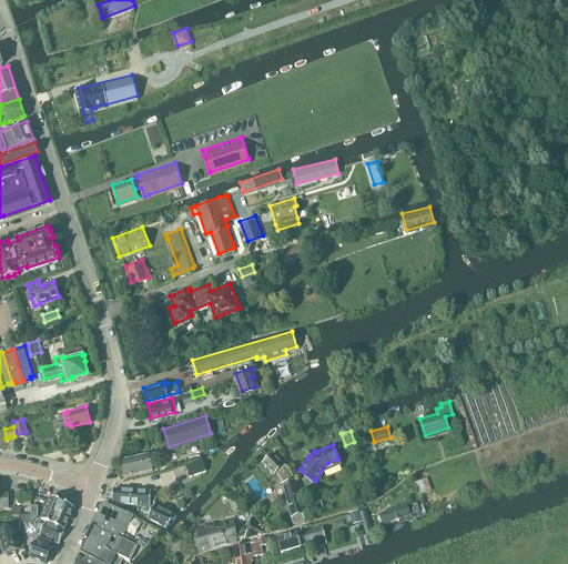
[(293,519),(305,515),(294,477),(288,465),(285,461),(283,462),(273,450),(262,461),(273,472),(277,467),(288,479),(282,481),(293,519)]
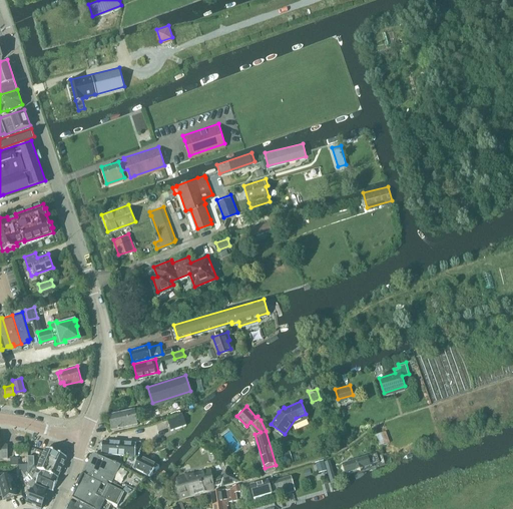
[(111,428),(138,421),(135,407),(107,413),(111,428)]
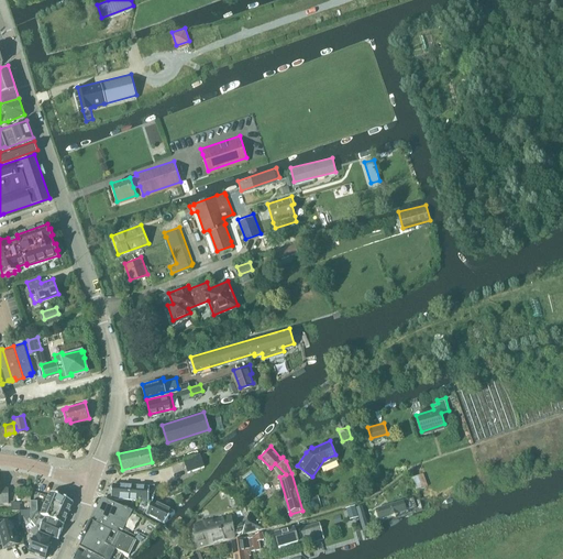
[(205,464),(200,451),(183,457),(187,470),(205,464)]
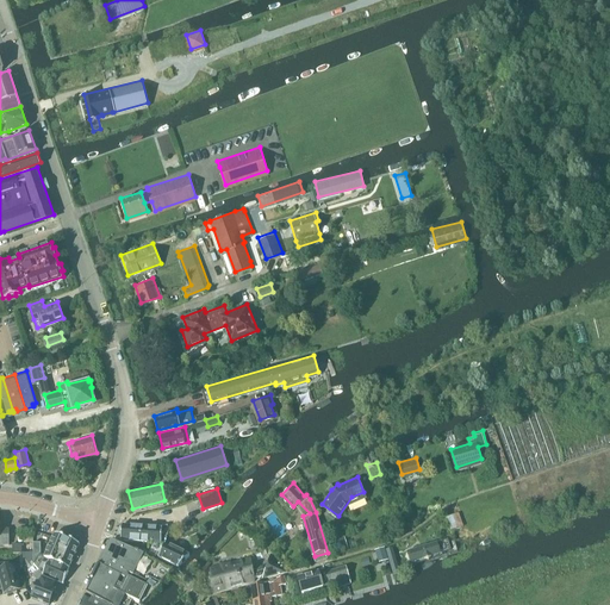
[(446,515),(450,529),(464,524),(458,510),(446,515)]
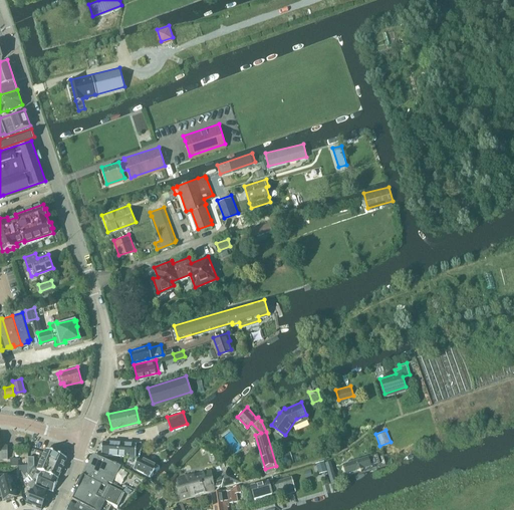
[(102,440),(101,449),(104,452),(121,454),(140,455),(142,447),(141,440),(136,441),(136,442),(102,440)]
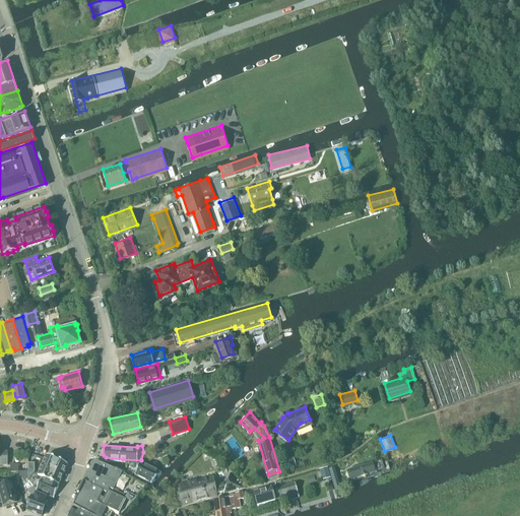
[(202,450),(223,458),(215,447),(202,450)]
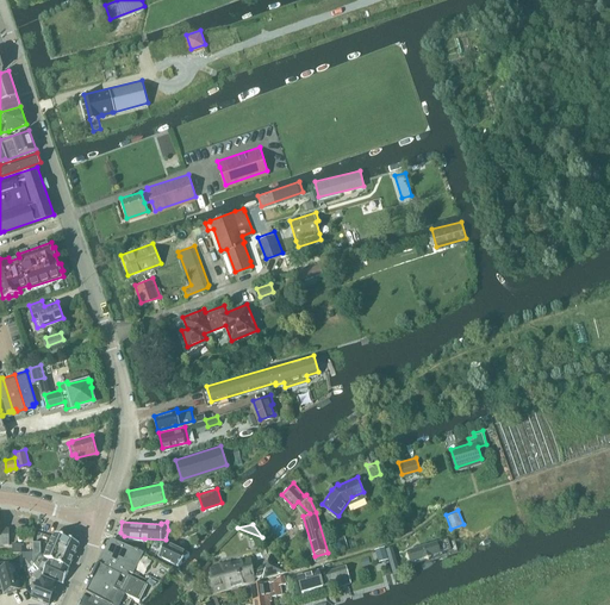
[(80,541),(70,536),(72,532),(62,528),(61,532),(56,530),(45,554),(41,552),(42,540),(33,540),(35,561),(39,567),(43,572),(64,581),(69,568),(80,541)]
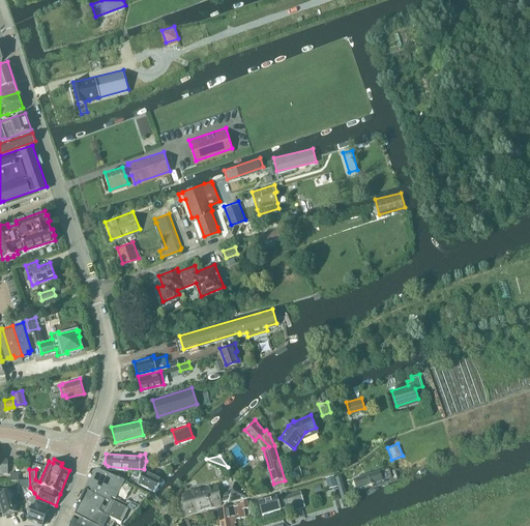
[(104,497),(134,513),(135,512),(150,493),(121,477),(118,476),(116,475),(96,467),(86,489),(104,497)]
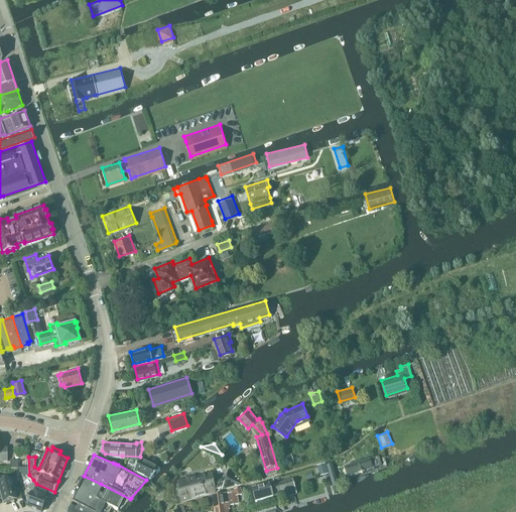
[(279,466),(294,461),(292,455),(277,460),(279,466)]
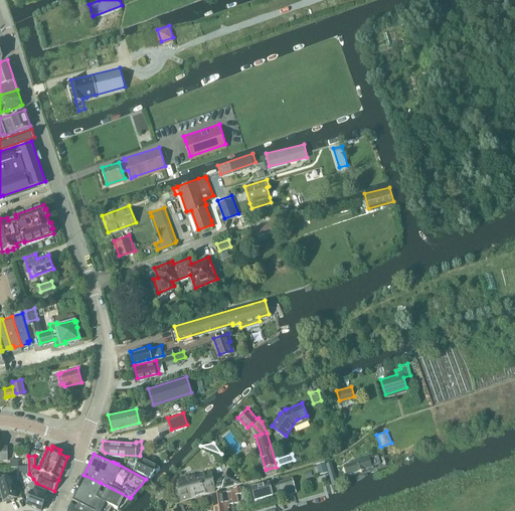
[(140,456),(122,455),(121,461),(150,476),(160,466),(140,456)]
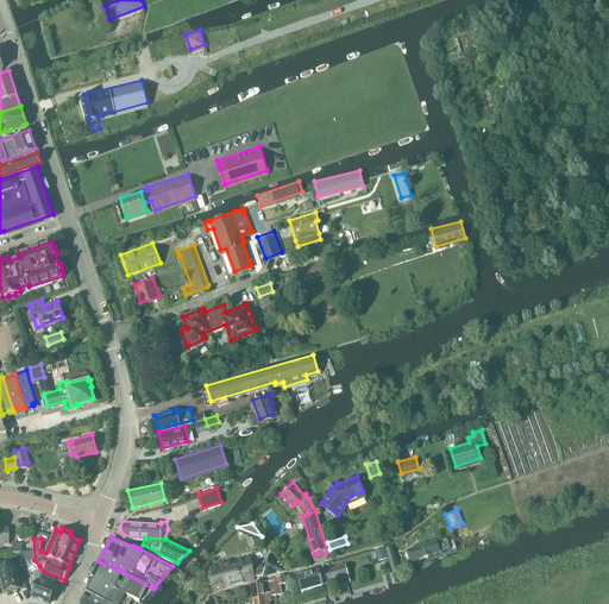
[(405,547),(409,559),(439,549),(435,538),(405,547)]
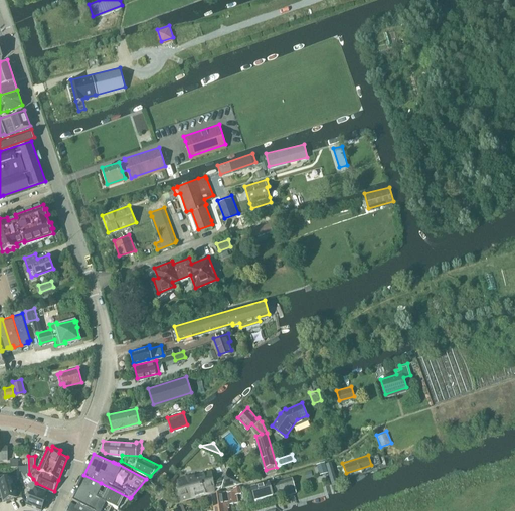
[(338,482),(331,460),(326,462),(328,467),(332,483),(338,482)]
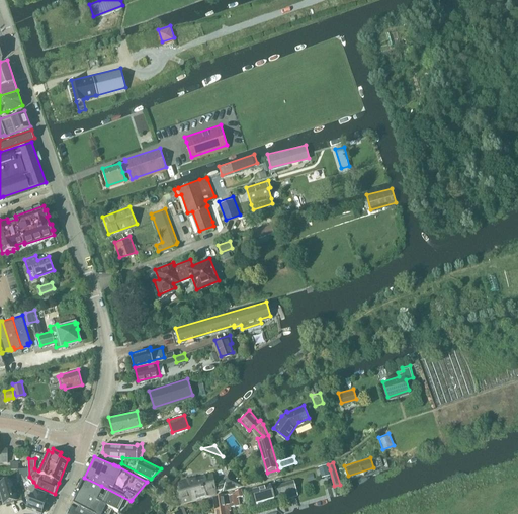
[(223,481),(214,484),(212,470),(194,476),(195,481),(190,483),(194,496),(216,490),(216,488),(223,486),(224,487),(224,488),(242,483),(230,468),(226,482),(223,481)]
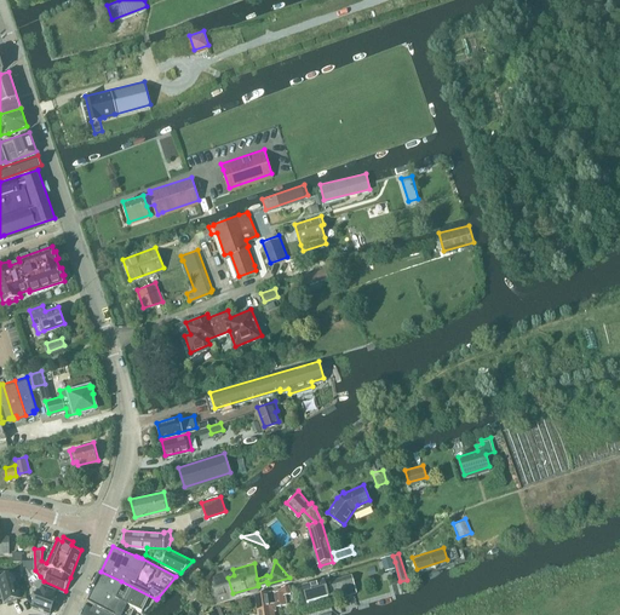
[(234,575),(233,569),(227,570),(225,570),(214,573),(217,598),(233,593),(228,578),(234,575)]
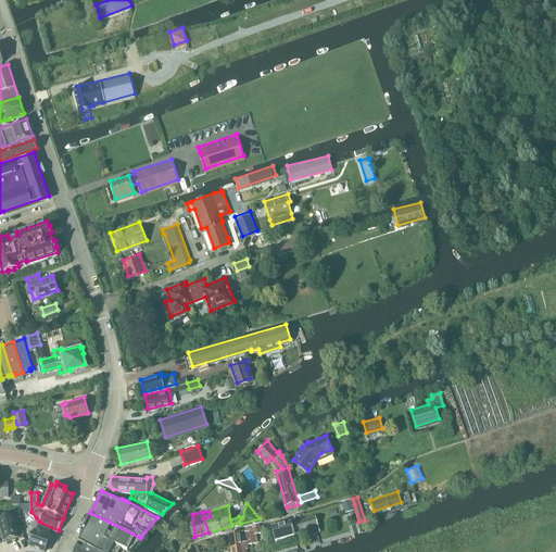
[(101,551),(116,551),(121,544),(129,549),(140,538),(90,513),(84,526),(85,527),(78,539),(95,548),(101,551)]
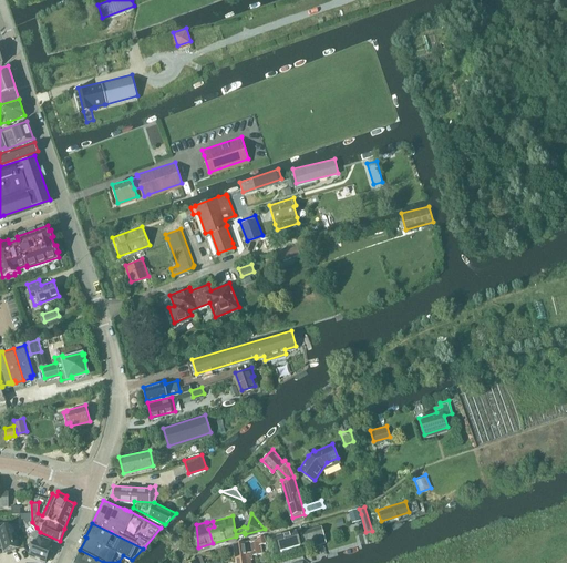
[(0,528),(0,544),(2,544),(3,549),(7,549),(7,550),(16,548),(14,546),(18,545),(12,524),(0,528)]
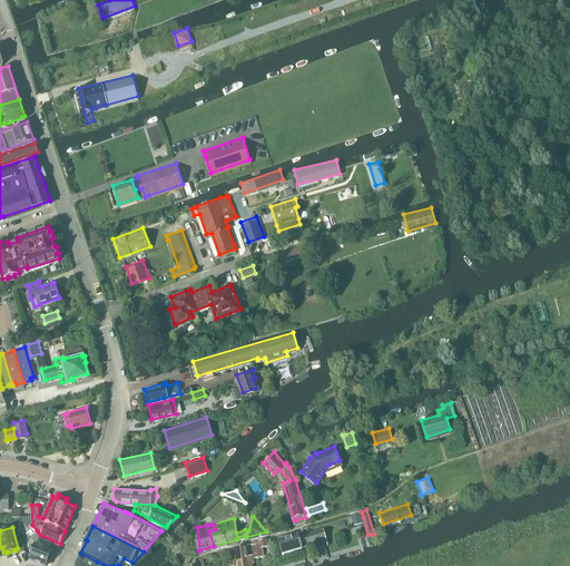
[(301,543),(318,538),(315,529),(303,533),(302,530),(278,537),(282,552),(302,546),(301,543)]
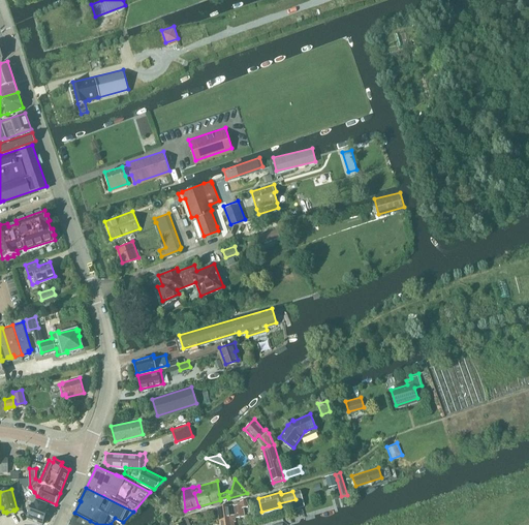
[(41,501),(37,496),(34,492),(29,497),(33,503),(28,517),(42,522),(43,519),(44,520),(48,512),(47,512),(48,508),(47,508),(48,504),(41,501)]
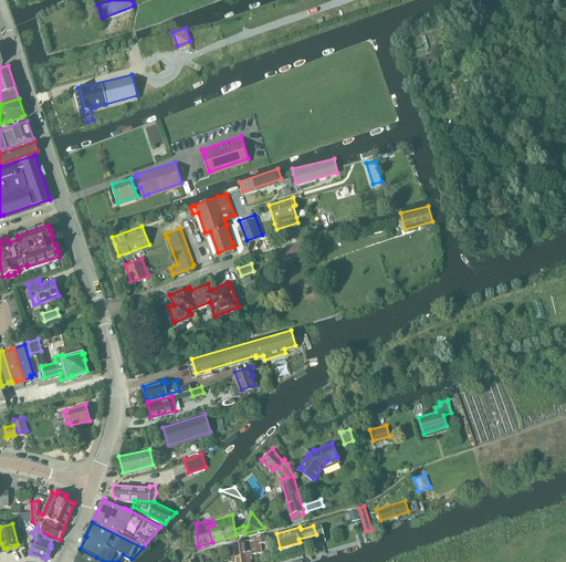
[(251,561),(251,555),(252,555),(251,548),(245,549),(244,538),(233,541),(236,561),(251,561)]
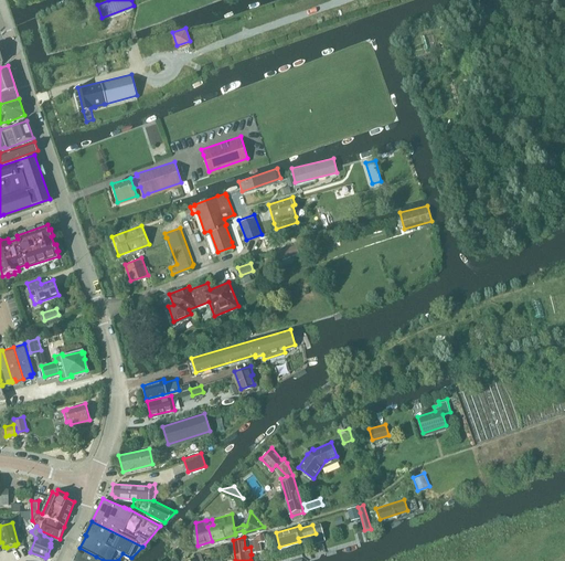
[(253,549),(259,548),(257,537),(251,538),(252,547),(253,547),(253,549)]
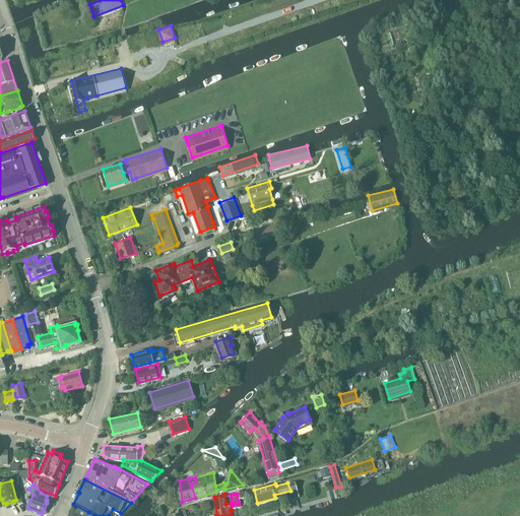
[(78,515),(93,515),(94,515),(88,512),(73,504),(69,511),(79,515),(78,515)]
